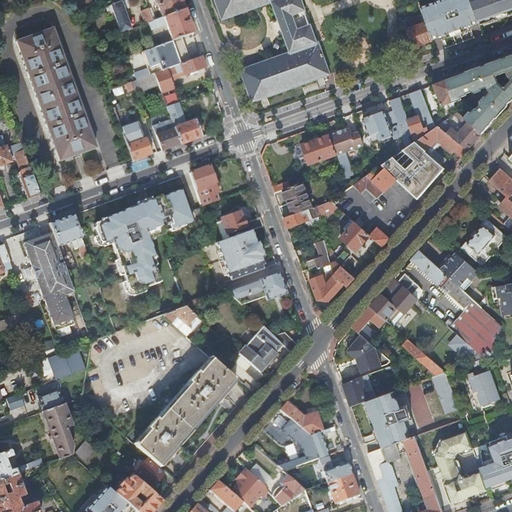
[(84,10),(94,7),(91,0),(74,0),(79,12),(84,10)]
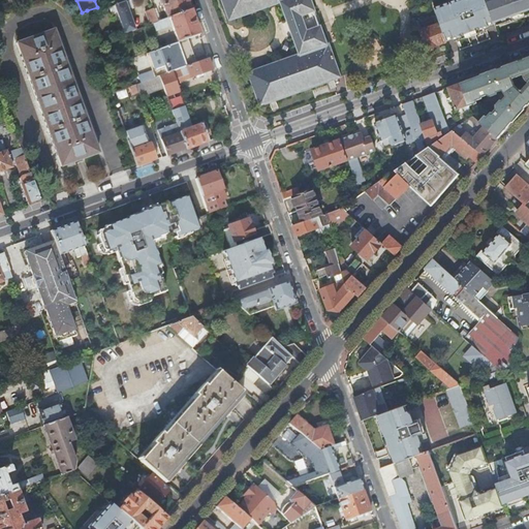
[(122,35),(135,30),(128,10),(134,8),(131,0),(125,2),(112,6),(112,7),(106,9),(110,18),(115,16),(122,35)]
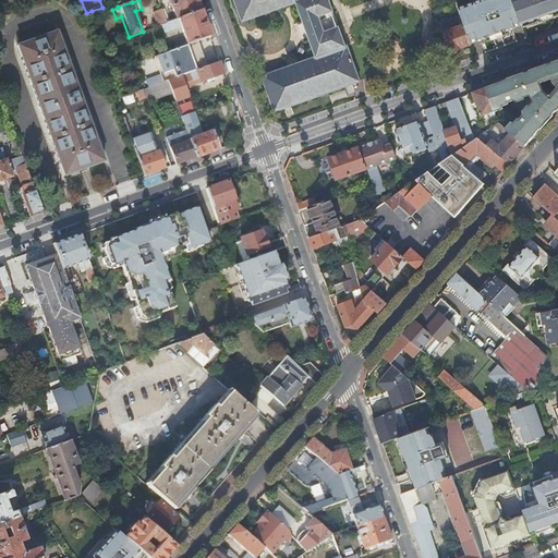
[(170,0),(178,19),(202,10),(197,0),(170,0)]
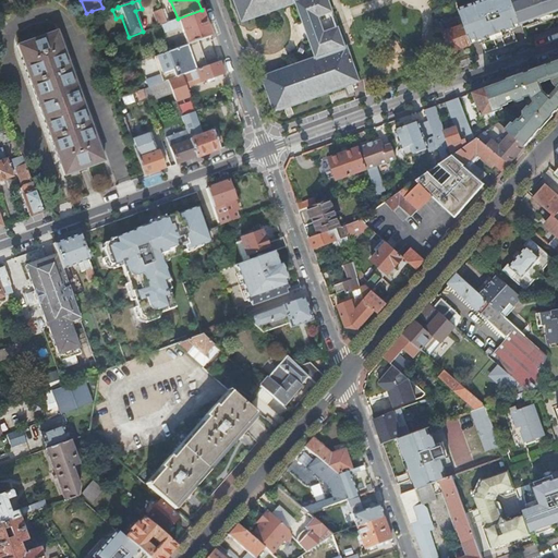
[(360,81),(348,46),(344,47),(337,25),(323,31),(317,17),(331,11),(327,0),(233,0),(241,21),(294,2),(302,21),(315,58),(263,76),(276,111),(360,81)]
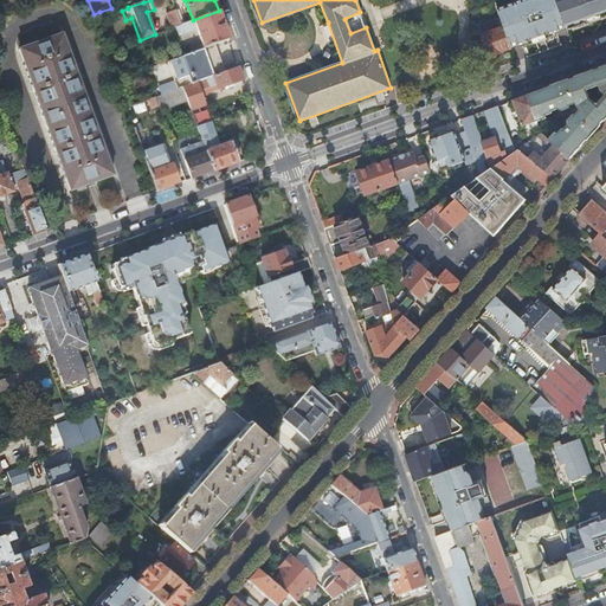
[(511,46),(539,37),(524,0),(514,0),(515,2),(497,8),(504,27),(511,46)]
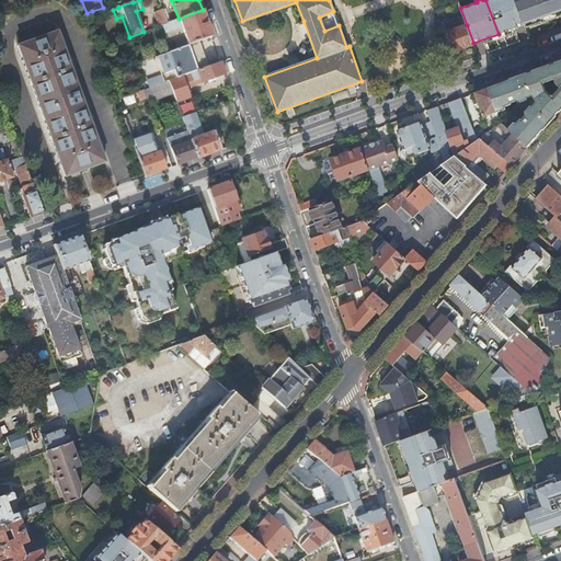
[(485,0),(499,34),(524,25),(515,0),(485,0)]
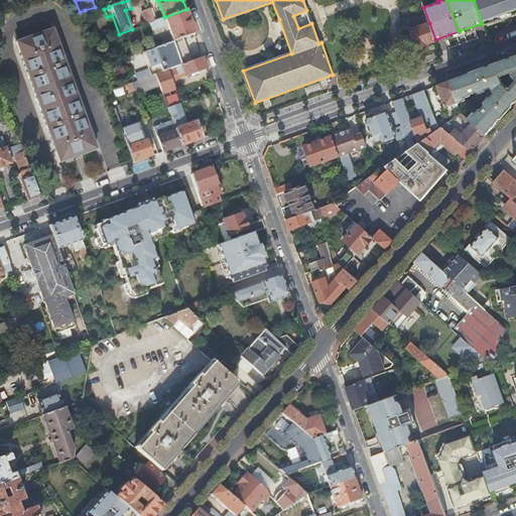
[(515,0),(474,0),(482,23),(491,19),(492,17),(497,15),(497,17),(515,10),(515,0)]
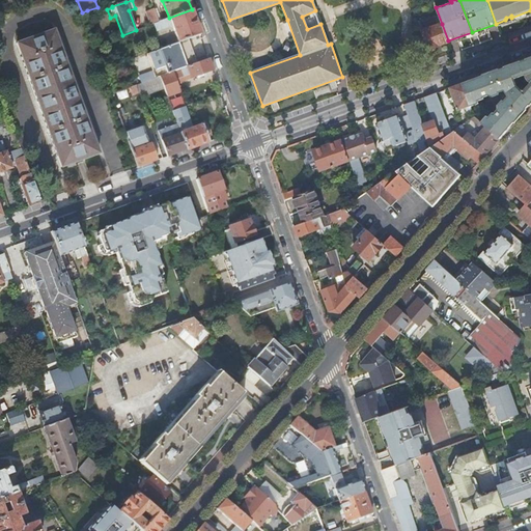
[(150,25),(154,23),(158,22),(154,8),(145,11),(150,25)]
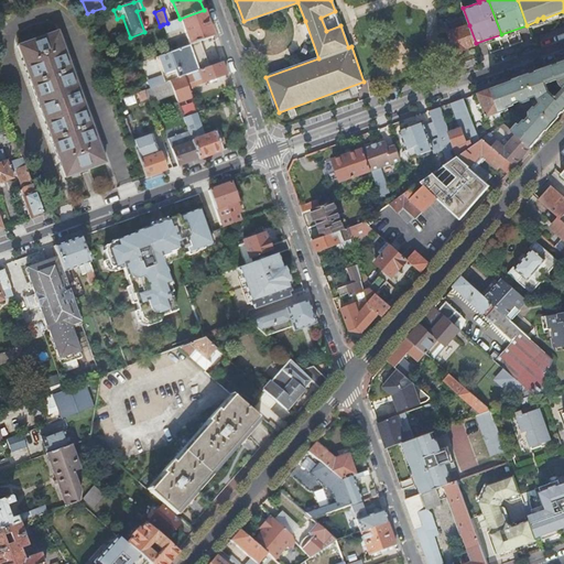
[(198,41),(213,35),(204,10),(180,19),(167,23),(163,24),(166,32),(183,26),(190,44),(198,41)]
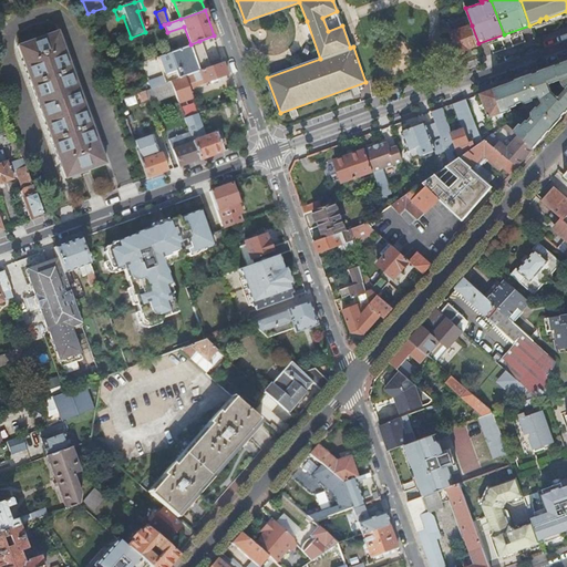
[(453,23),(455,31),(467,27),(465,20),(453,23)]
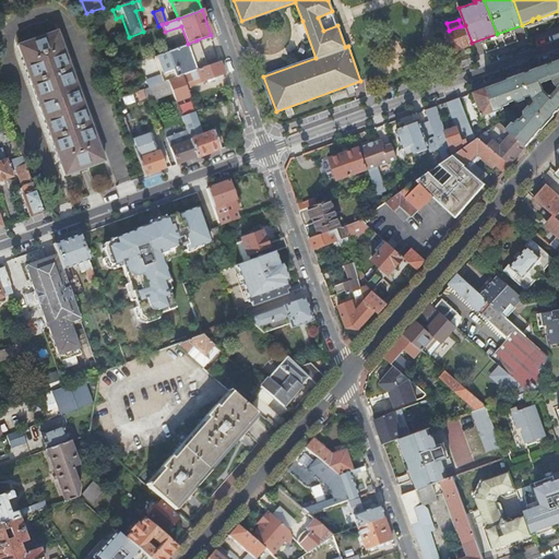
[(462,48),(472,44),(472,43),(465,25),(461,26),(449,31),(444,32),(452,52),(462,49),(462,48)]
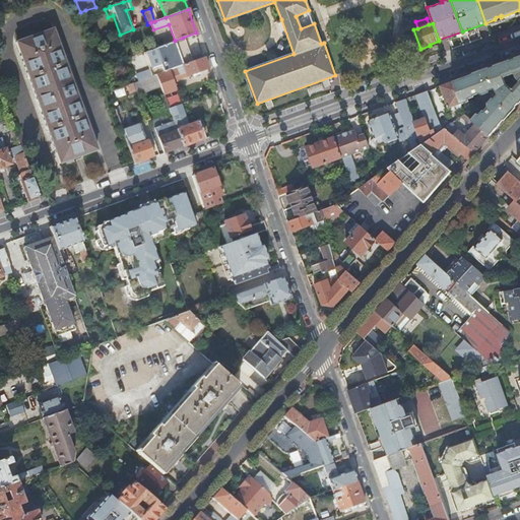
[(93,154),(92,151),(96,150),(53,28),(16,42),(59,164),(64,161),(65,165),(74,161),(73,158),(83,155),(84,157),(93,154)]
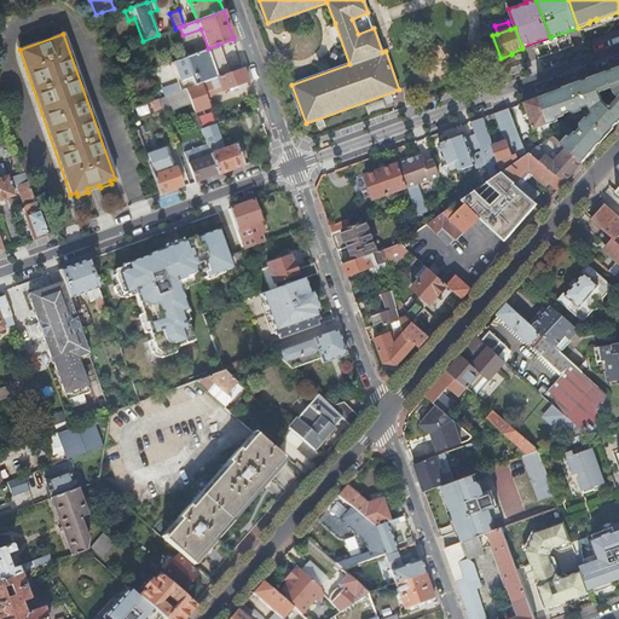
[(184,90),(186,88),(202,82),(210,80),(229,73),(227,69),(218,45),(208,48),(173,61),(181,81),(184,90)]
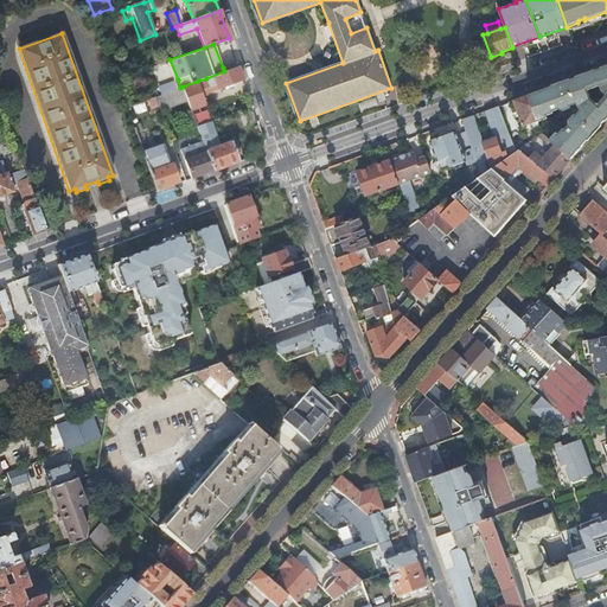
[(95,72),(103,70),(97,51),(89,55),(95,72)]
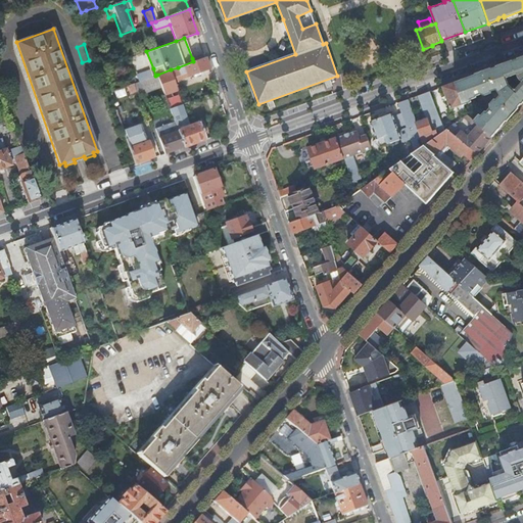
[(204,53),(192,58),(193,61),(205,57),(204,53)]
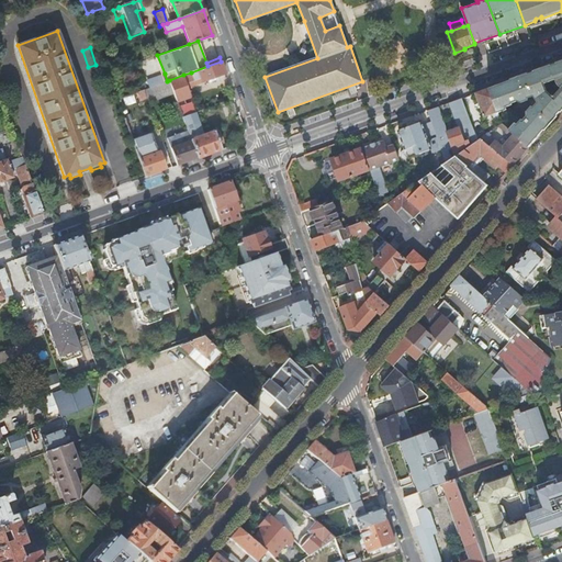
[(523,120),(521,119),(517,124),(515,122),(508,128),(528,146),(561,107),(561,60),(490,87),(497,111),(498,112),(507,109),(506,107),(513,104),(512,102),(518,100),(521,102),(529,100),(528,98),(535,96),(537,102),(532,107),(531,105),(527,111),(527,115),(523,120)]
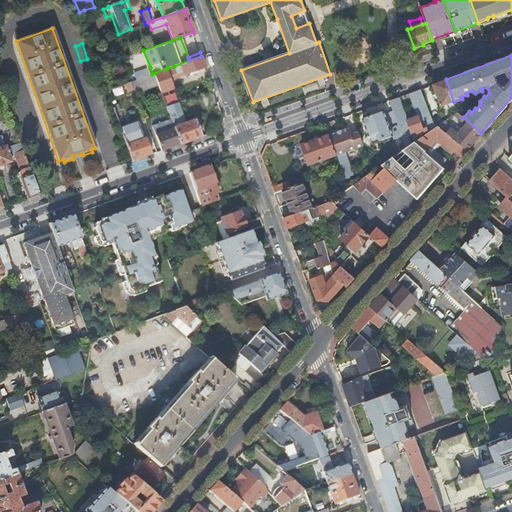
[(158,85),(161,93),(173,89),(170,80),(205,67),(201,56),(189,60),(174,66),(167,68),(154,73),(158,85)]
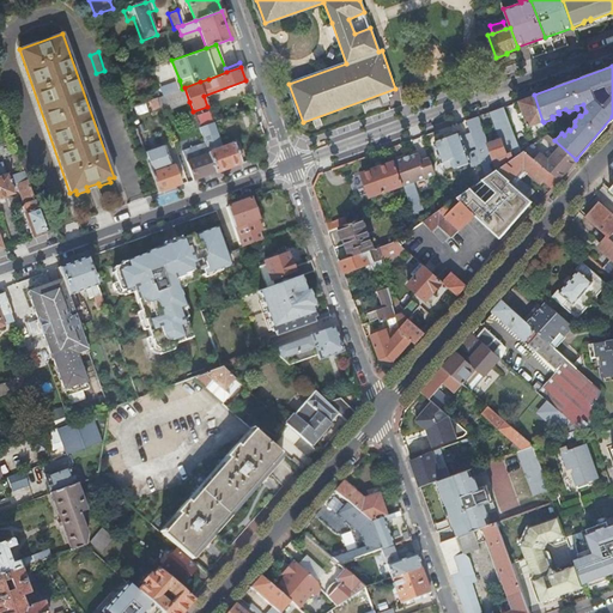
[(164,95),(182,89),(180,80),(162,86),(164,95)]
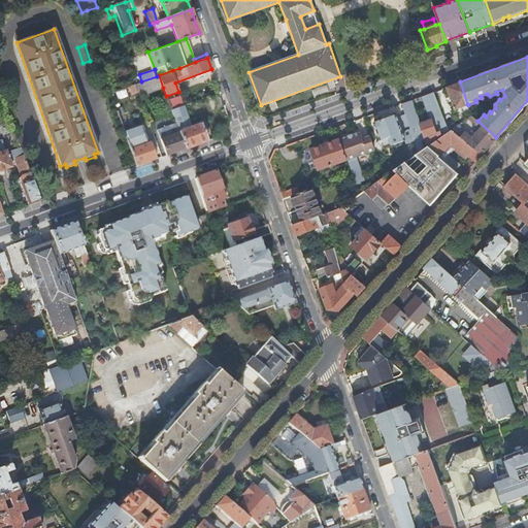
[(141,81),(145,94),(163,88),(159,75),(157,76),(141,81)]
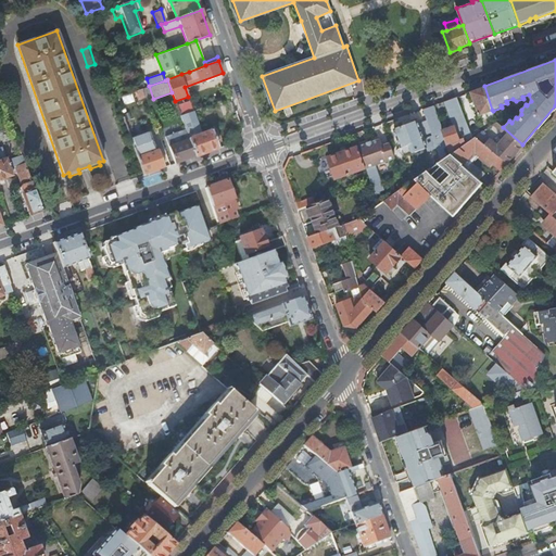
[(149,86),(141,89),(146,101),(153,99),(149,86)]
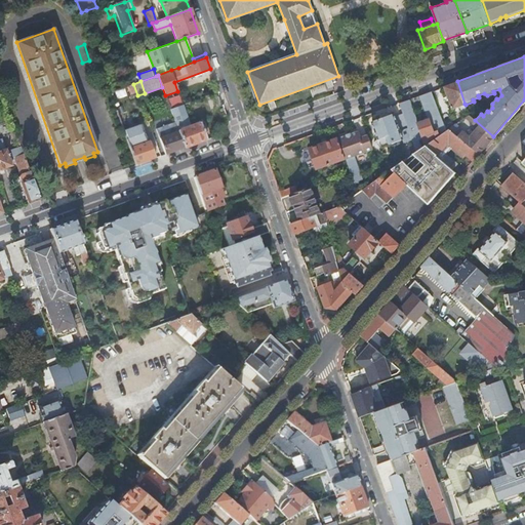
[(452,108),(453,108),(459,106),(465,104),(457,81),(444,86),(452,108)]
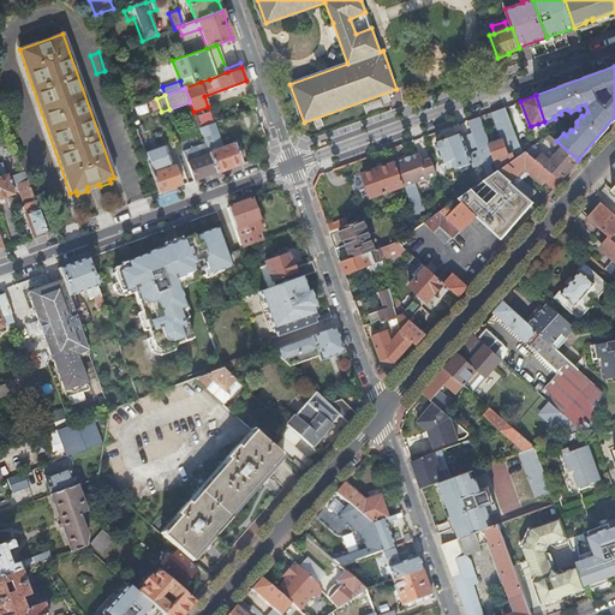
[(151,115),(161,112),(156,99),(147,102),(151,115)]
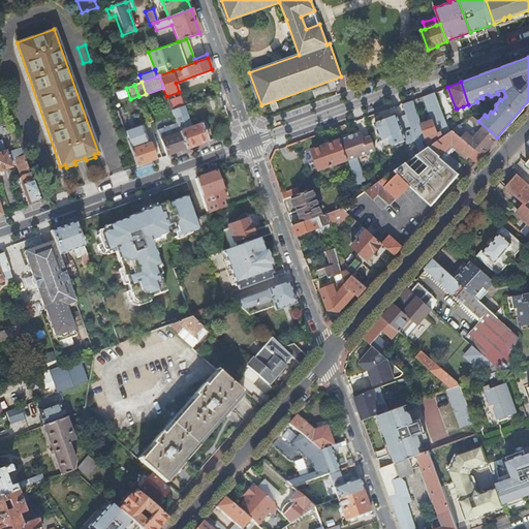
[(429,146),(450,131),(443,114),(435,91),(422,96),(431,120),(421,124),(411,99),(403,102),(407,114),(411,127),(419,152),(429,146)]
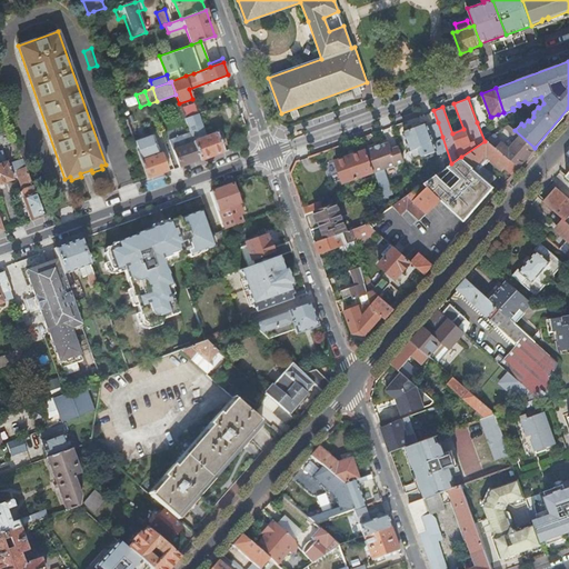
[(477,122),(485,141),(489,138),(497,132),(491,117),(490,117),(477,122)]
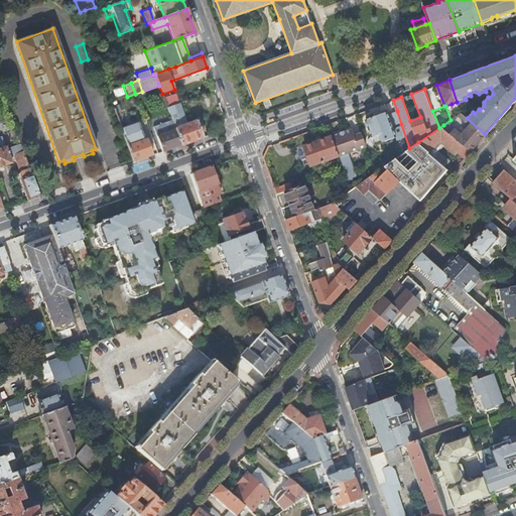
[(182,111),(170,116),(172,120),(181,145),(204,137),(198,121),(187,124),(182,111)]
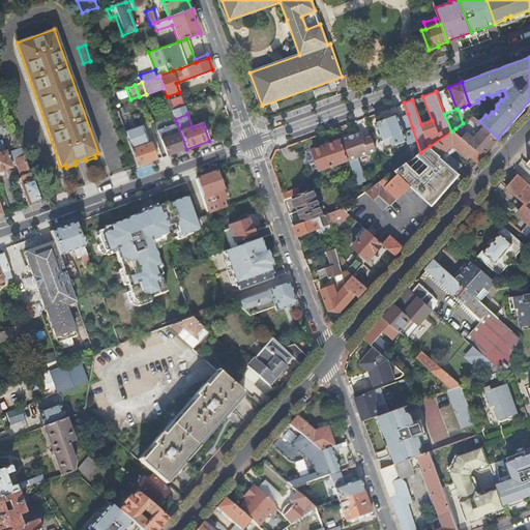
[(408,140),(404,130),(400,117),(399,114),(376,122),(385,148),(408,140)]
